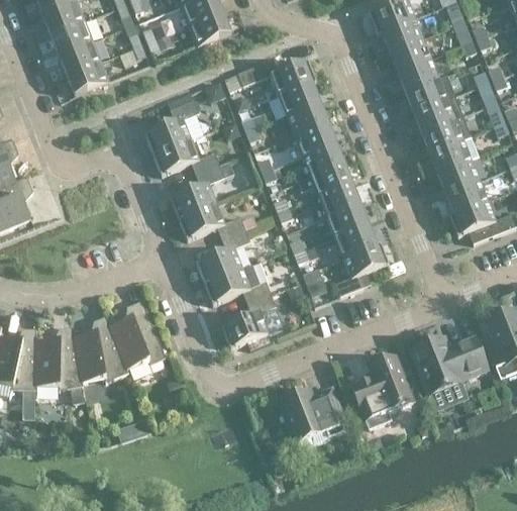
[(37,0),(42,13),(76,0),(37,0)]
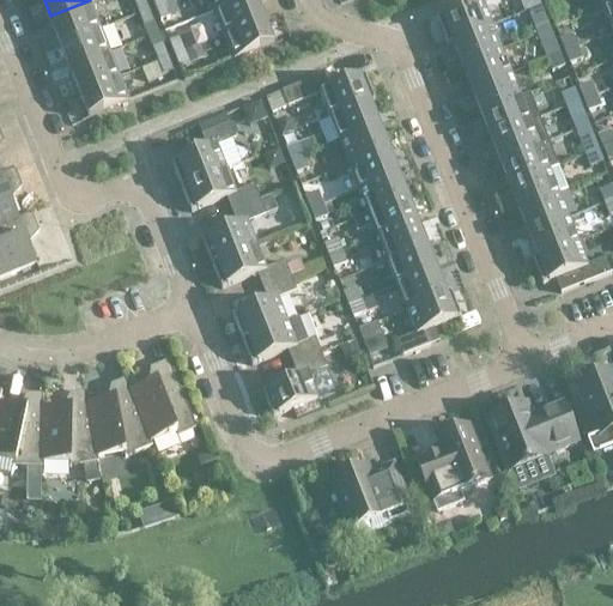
[(60,40),(99,24),(90,0),(50,16),(60,40)]
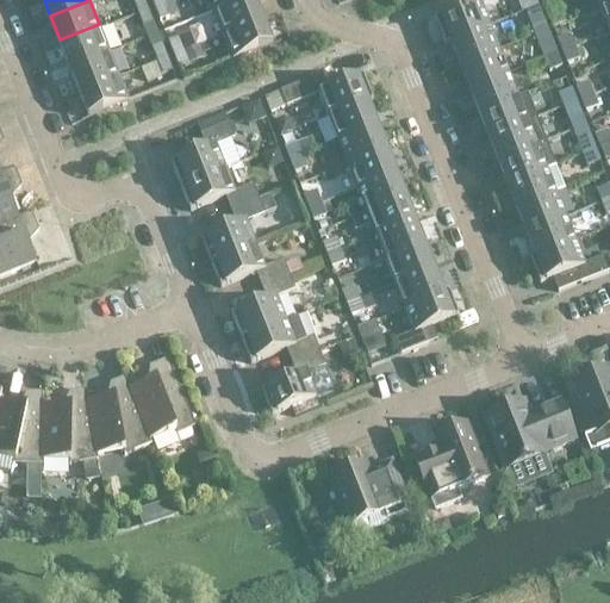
[(160,0),(154,2),(160,17),(161,16),(170,12),(166,0),(160,0)]
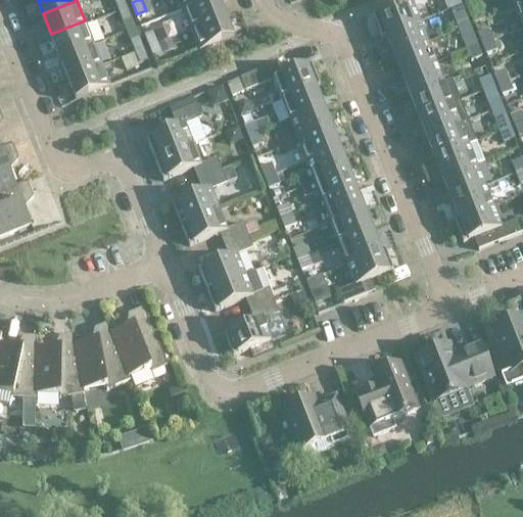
[(195,0),(182,5),(190,26),(225,12),(220,0),(195,0)]
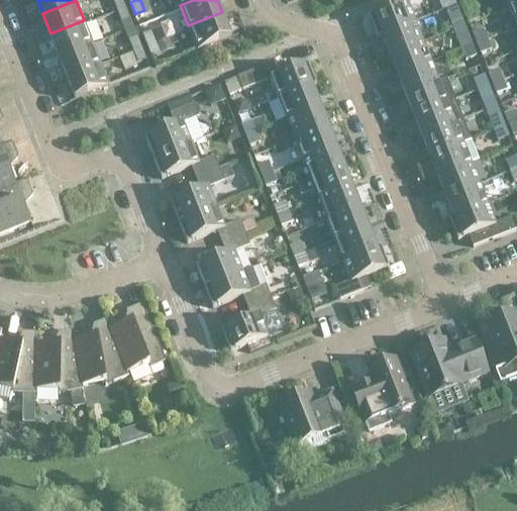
[(396,0),(369,11),(377,32),(377,33),(382,31),(381,30),(414,17),(408,0),(396,0)]
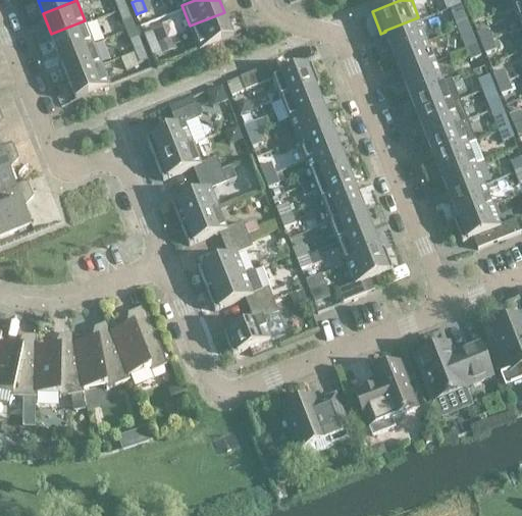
[(465,0),(473,19),(483,15),(477,0),(465,0)]
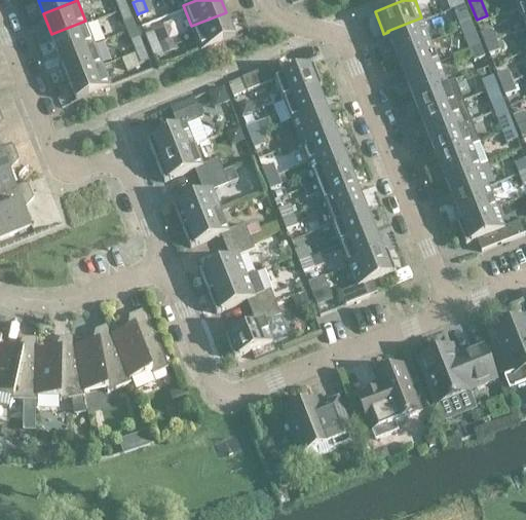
[(463,1),(453,5),(457,15),(467,12),(463,1)]
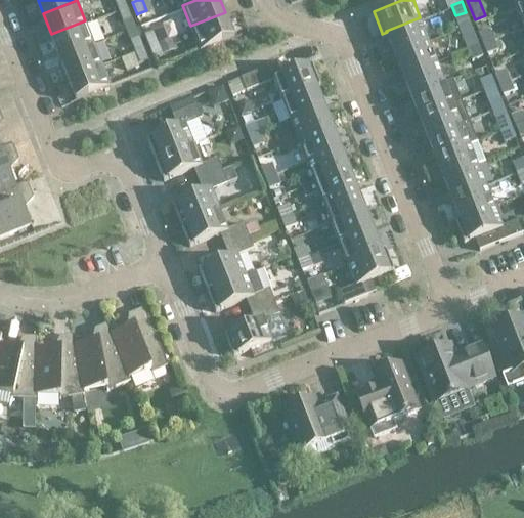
[(127,4),(119,7),(123,18),(132,15),(127,4)]
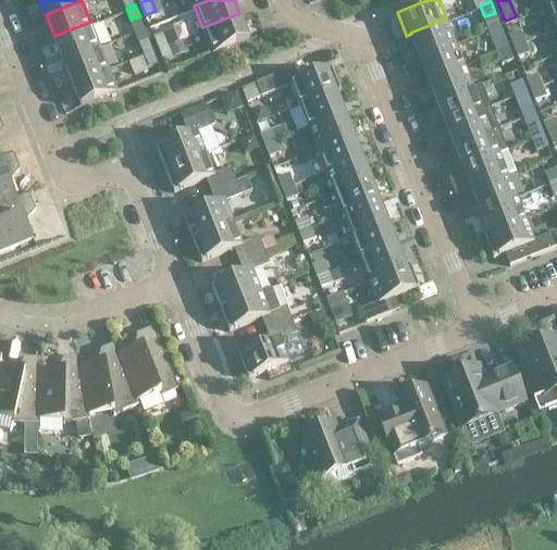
[(239,13),(202,27),(211,50),(248,36),(239,13)]
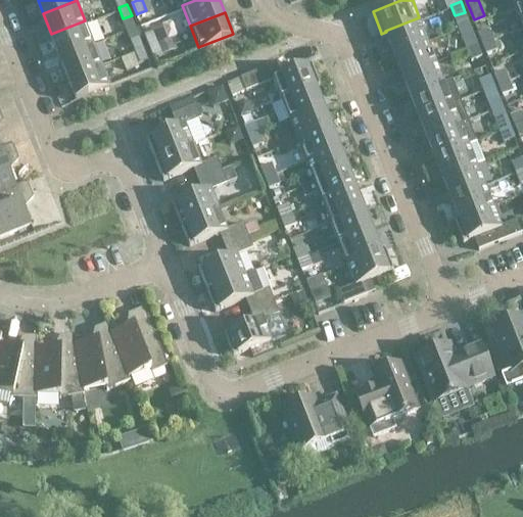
[(419,17),(385,31),(386,32),(393,51),(427,38),(419,17)]
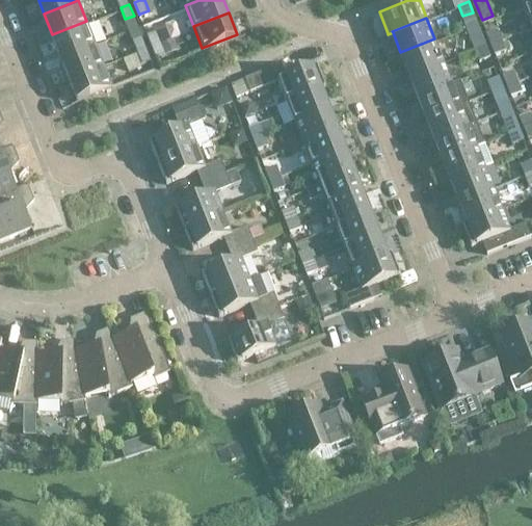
[(60,55),(95,42),(86,21),(52,34),(60,55)]
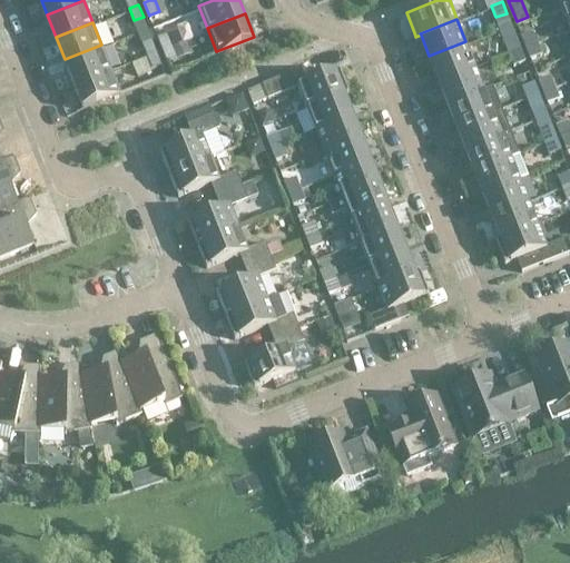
[(524,43),(537,39),(533,28),(520,32),(524,43)]
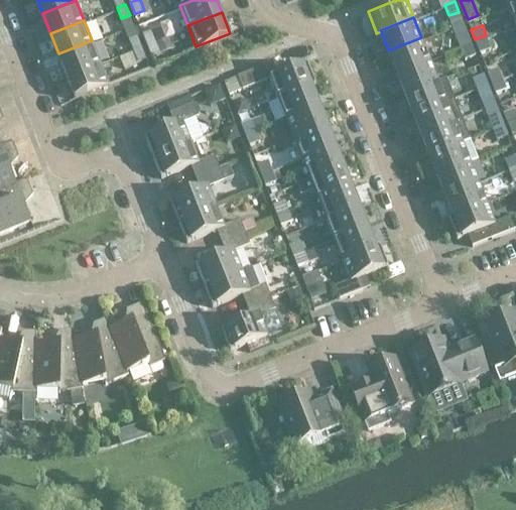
[(146,42),(155,38),(151,28),(142,31),(146,42)]
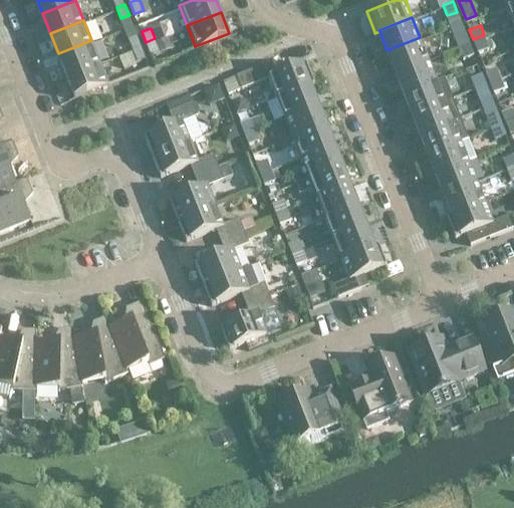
[(469,41),(465,31),(454,35),(458,45),(469,41)]
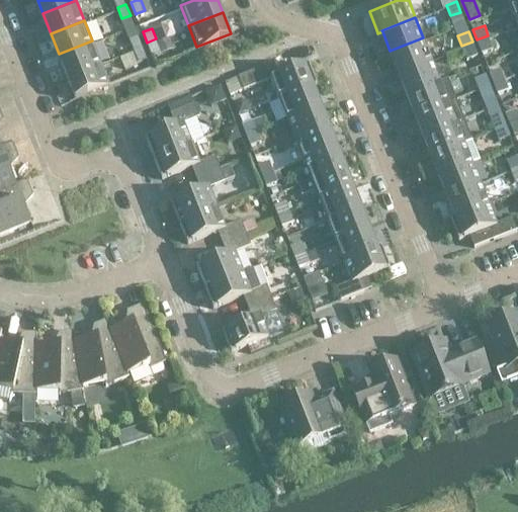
[(134,48),(142,45),(138,33),(128,36),(134,48)]
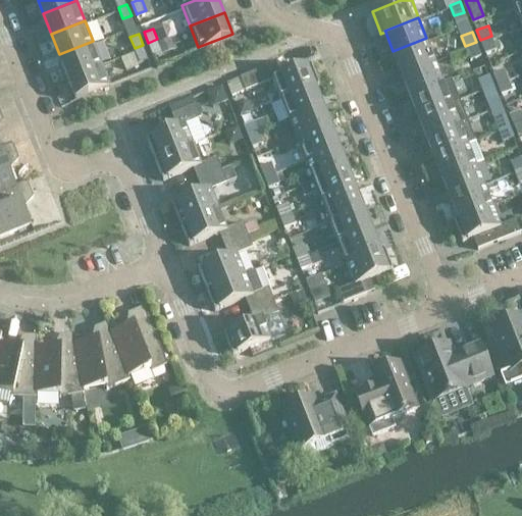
[(170,34),(157,39),(161,50),(174,44),(170,34)]
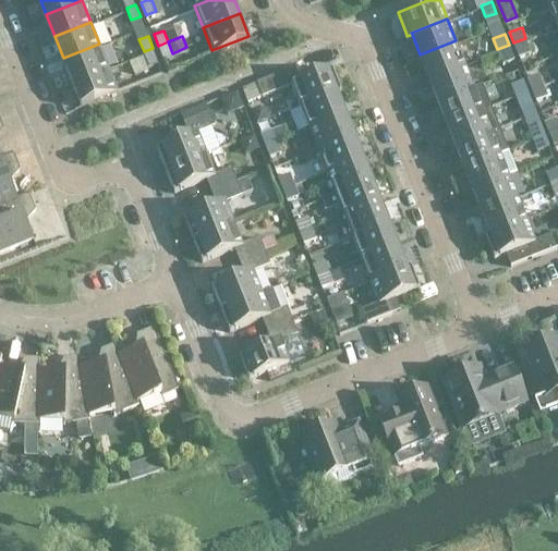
[(513,43),(518,54),(531,50),(525,38),(513,43)]
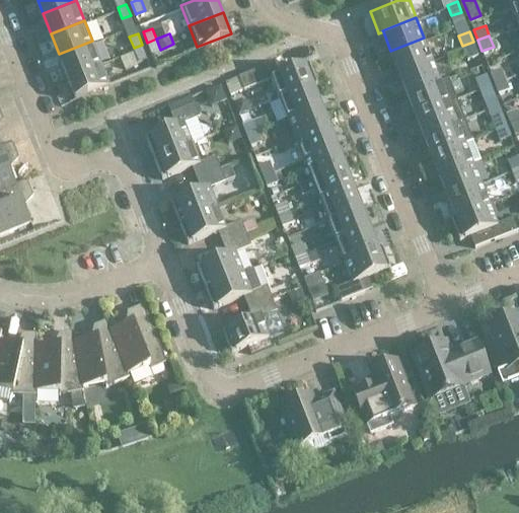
[(424,38),(390,51),(398,71),(432,58),(424,38)]
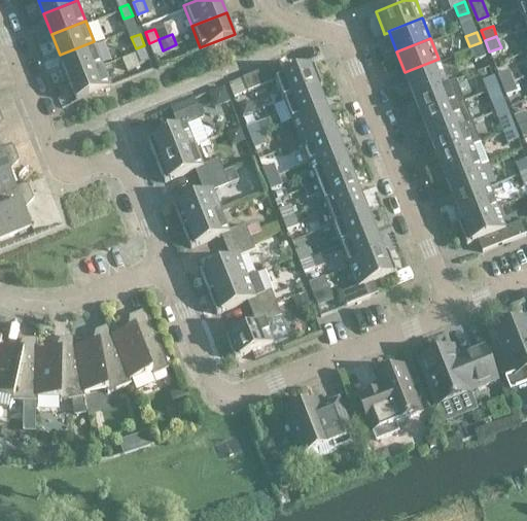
[(163,50),(159,39),(149,43),(154,55),(164,51),(163,50)]
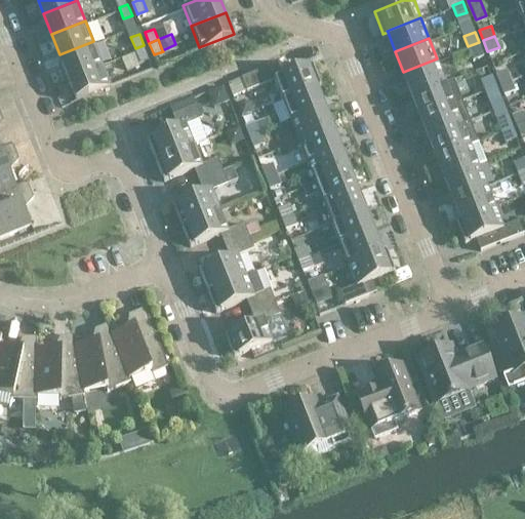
[(68,75),(102,62),(93,41),(59,54),(68,75)]
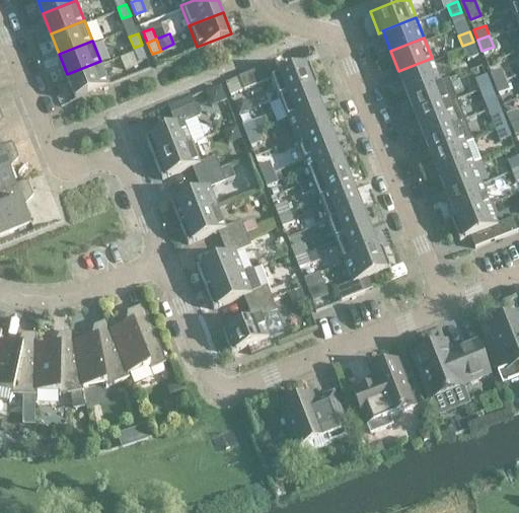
[(473,42),(462,46),(466,57),(478,53),(473,42)]
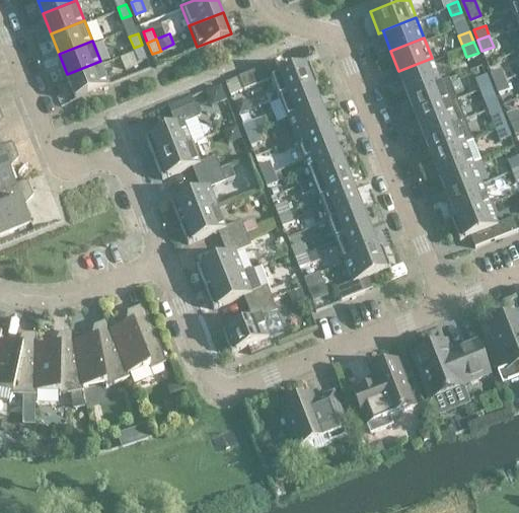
[(147,56),(142,45),(134,48),(138,60),(147,56)]
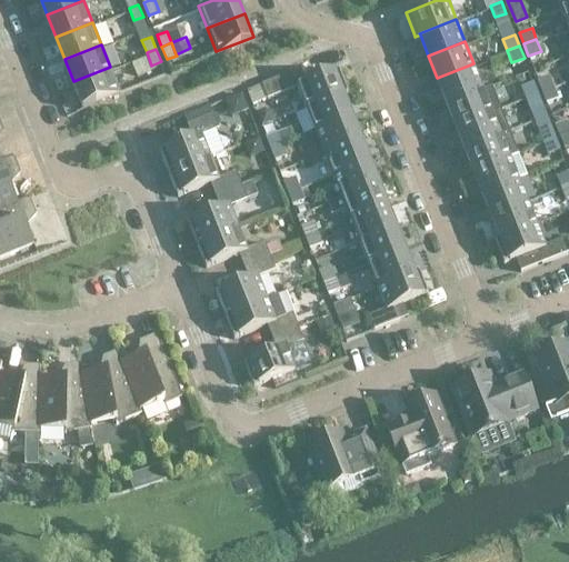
[(473,63),(437,78),(446,100),(482,86),(473,63)]
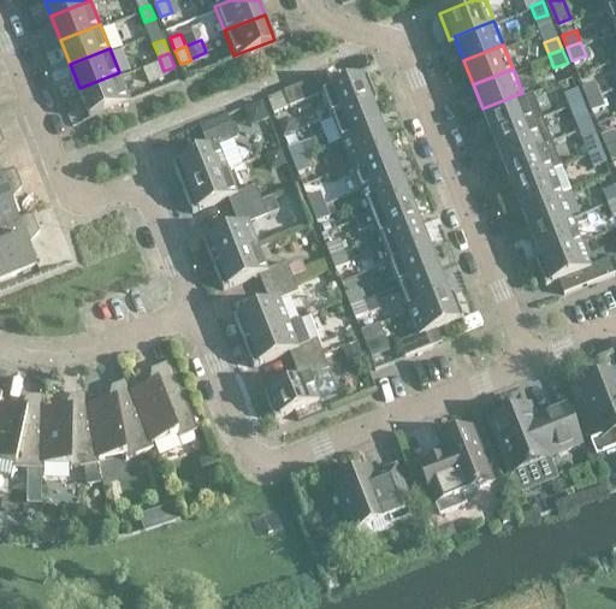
[(325,71),(283,87),(289,102),(323,89),(331,113),(371,98),(372,99),(377,96),(366,70),(331,84),(325,71)]
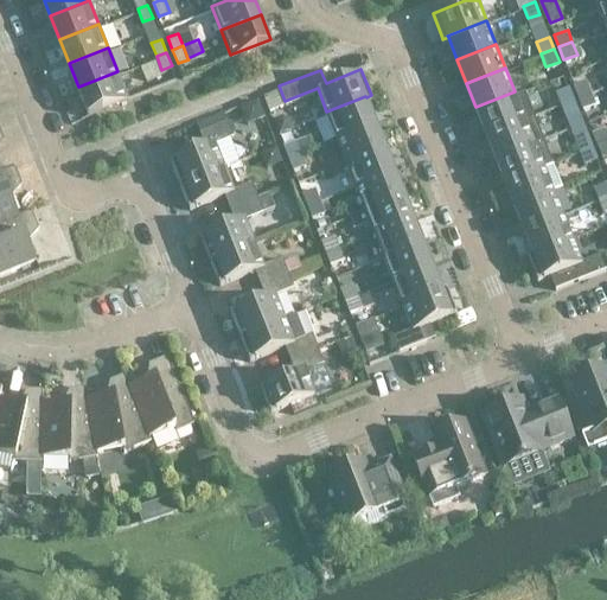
[(88,112),(127,96),(117,71),(78,87),(88,112)]
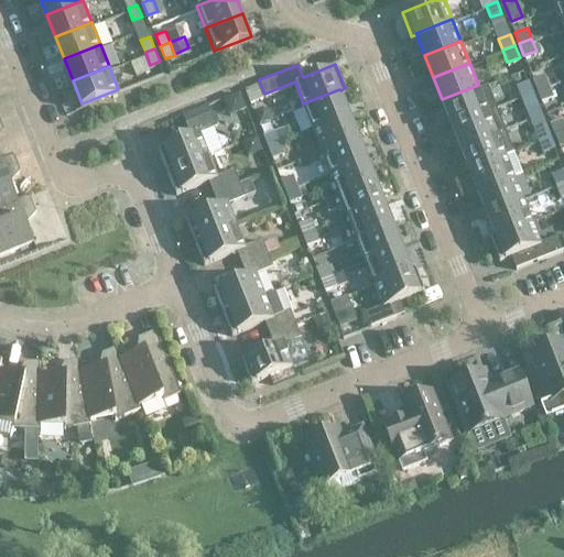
[(537,88),(549,83),(544,72),(532,76),(537,88)]
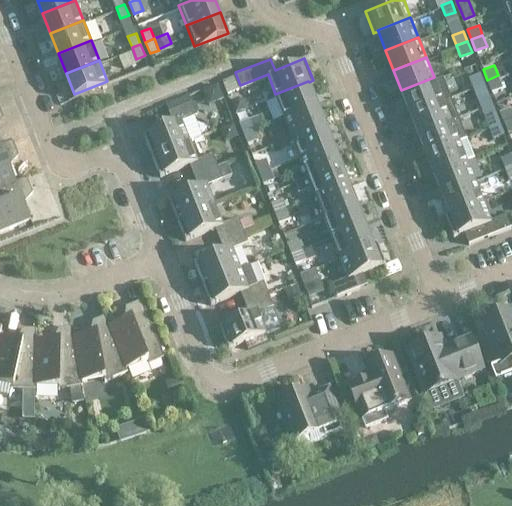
[(483,81),(479,71),(468,75),(472,86),(483,81)]
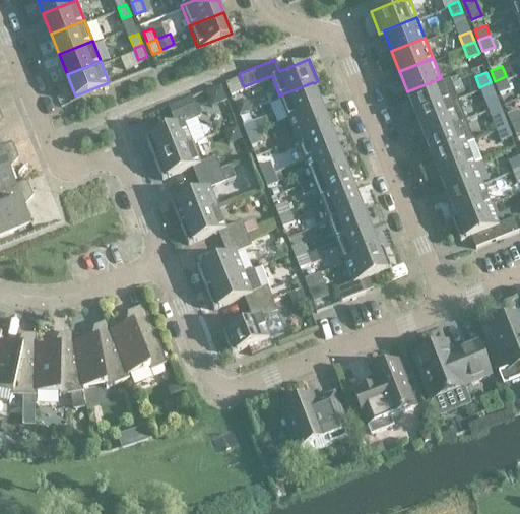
[(441,78),(407,91),(415,112),(456,95),(448,75),(441,78)]
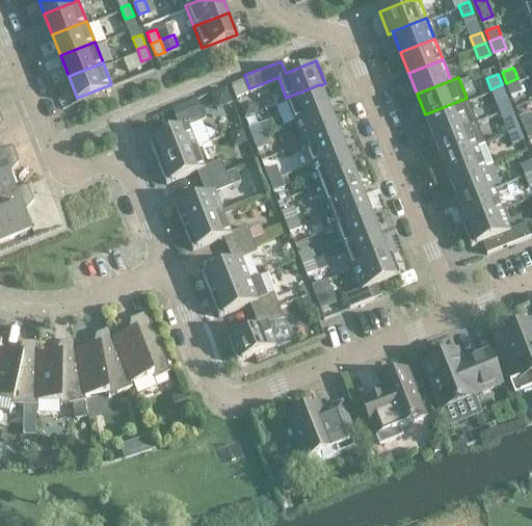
[(506,83),(510,94),(522,89),(517,78),(506,83)]
